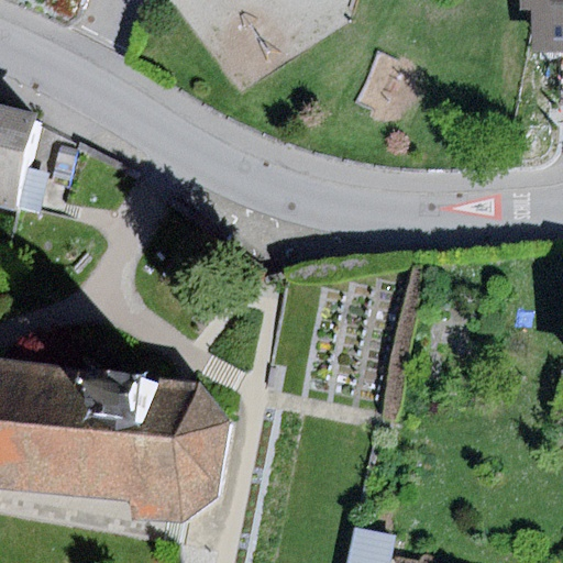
[(562,0),(519,0),(519,10),(536,10),(534,52),(561,53),(562,52),(562,0)]
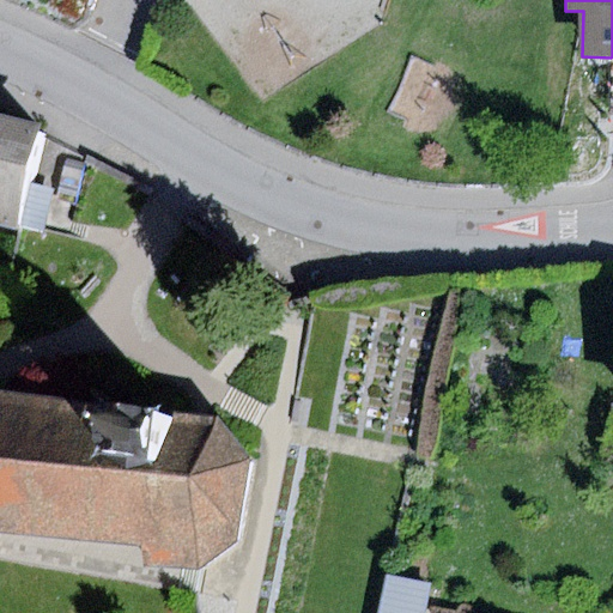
[(0,222),(14,226),(37,131),(0,121),(0,222)]
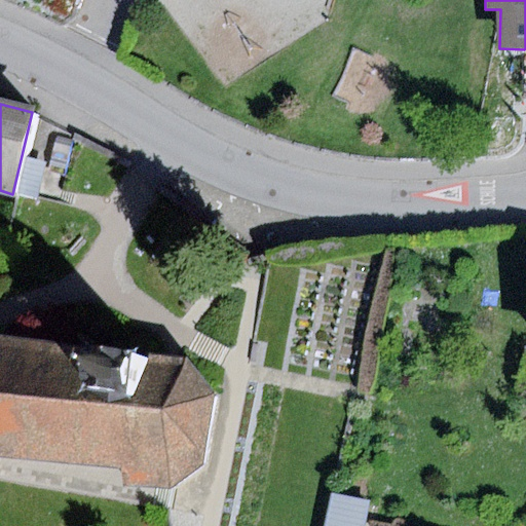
[(84,347),(0,338),(0,452),(125,466),(124,484),(171,489),(204,463),(217,390),(185,359),(141,353),(136,396),(80,389),(84,347)]
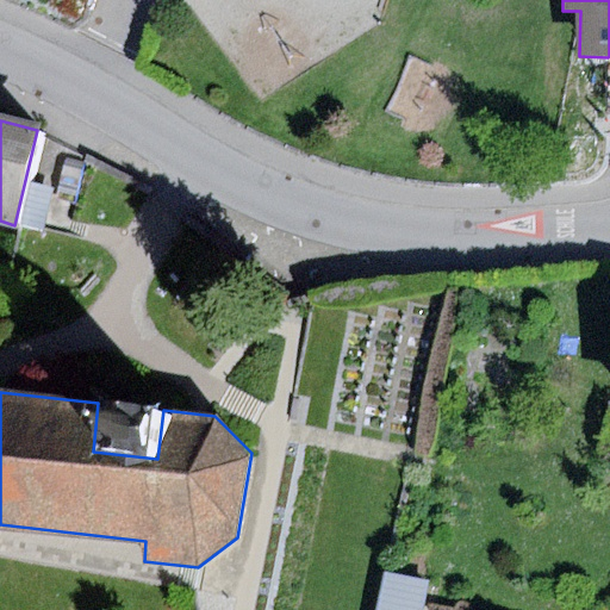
[(163,410),(98,403),(93,452),(157,459),(163,410)]
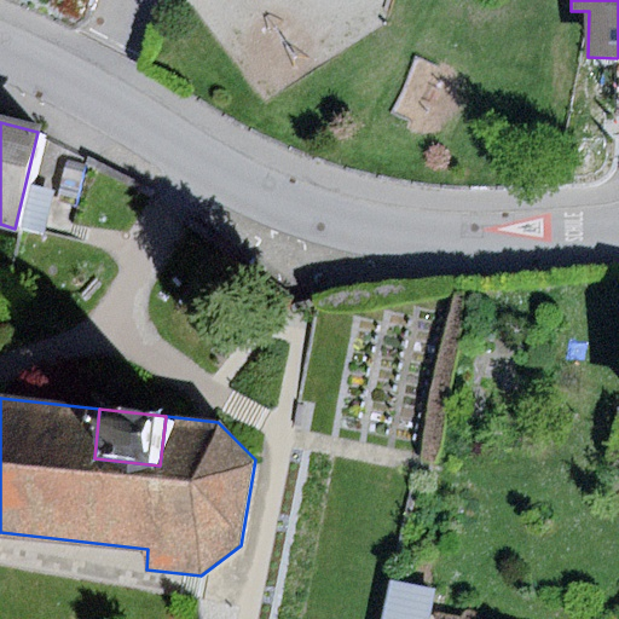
[(428,618),(434,590),(393,582),(386,618),(428,618)]
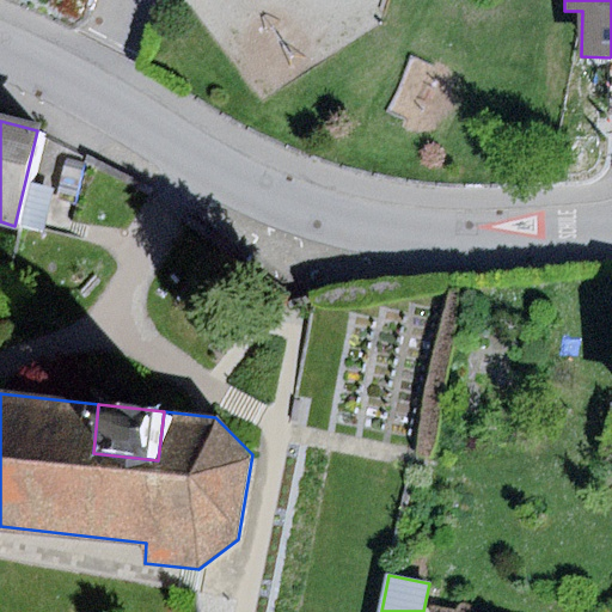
All buildings are outlined.
